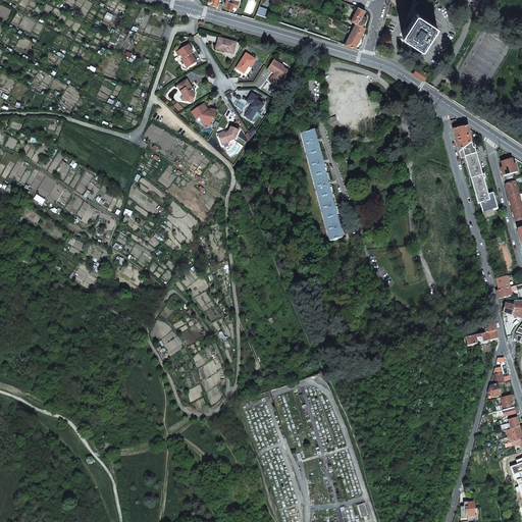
[(227,7),(227,8),(229,9),(232,10),(233,6),(239,8),(240,0),(230,0),(231,1),(228,0),(226,0),(225,6),(227,7)]
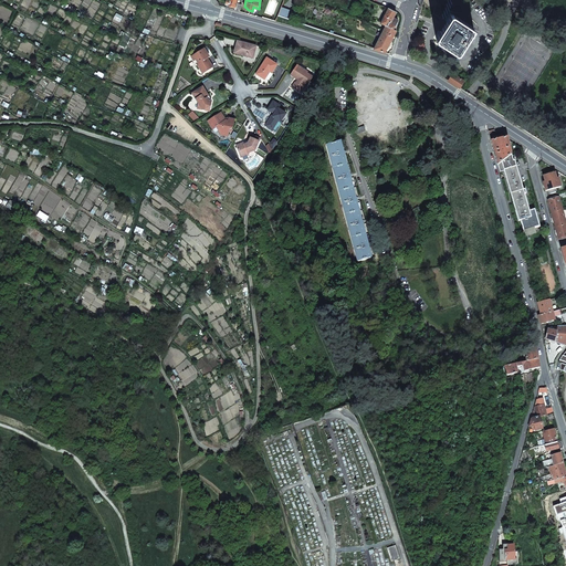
[(386,25),(384,31),(394,35),(396,30),(394,29),(398,20),(394,18),(397,12),(388,9),(381,22),(386,25)]
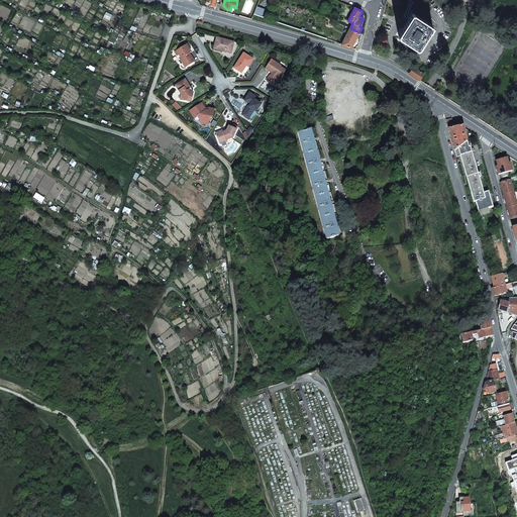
[(399,35),(399,36),(417,48),(418,47),(419,48),(433,27),(432,26),(432,25),(414,13),(413,14),(412,13),(398,35),(399,35)]
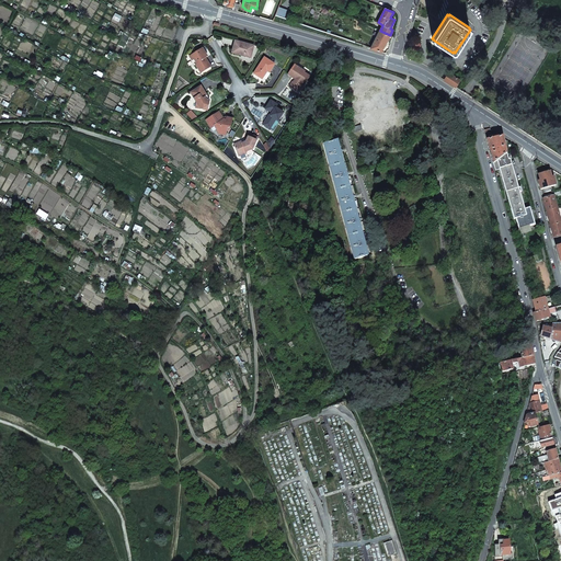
[(380,31),(370,48),(381,52),(390,35),(380,31)]
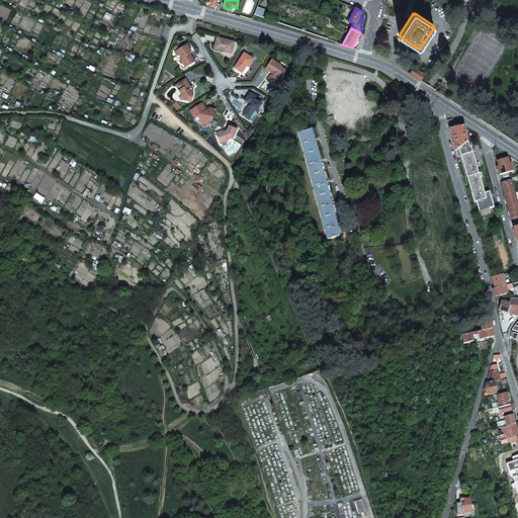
[(235,42),(218,37),(214,49),(232,54),(235,42)]
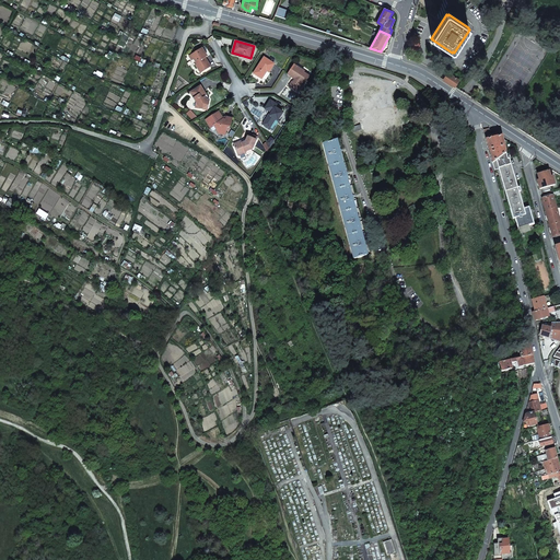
[(195,60),(197,65),(196,65),(201,73),(211,68),(206,58),(208,57),(202,49),(191,55),(195,60)]
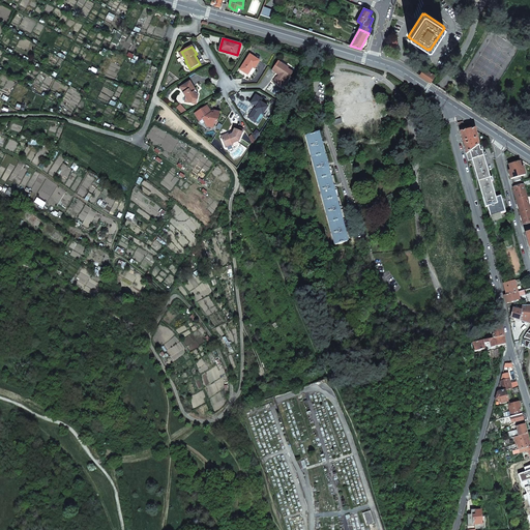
[(245,62),(240,69),(247,75),(253,67),(255,69),(260,61),(251,55),(245,62)]
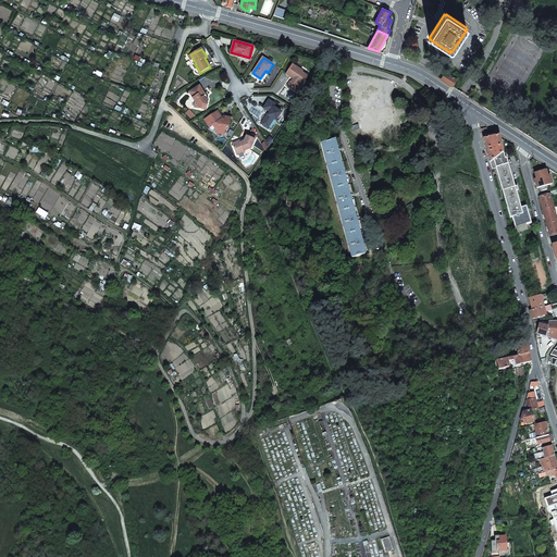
[(302,71),(293,64),(286,74),(294,78),(294,81),(291,82),(292,88),(298,86),(300,83),(302,84),(308,76),(301,72),(302,71)]
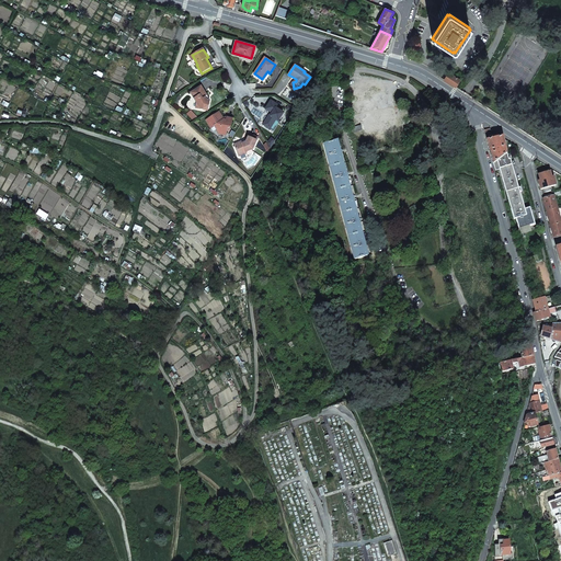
[(447,77),(445,80),(455,87),(460,80),(456,78),(457,76),(454,75),(453,76),(449,73),(447,77)]
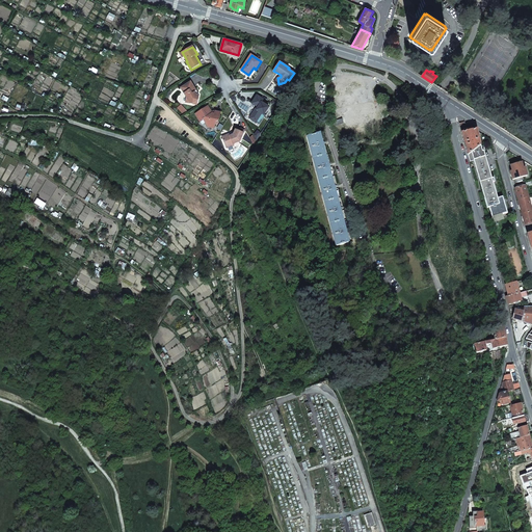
[(195,95),(194,92),(195,89),(193,86),(191,82),(190,82),(181,88),(186,98),(185,102),(191,104),(197,101),(198,98),(198,96),(195,95)]
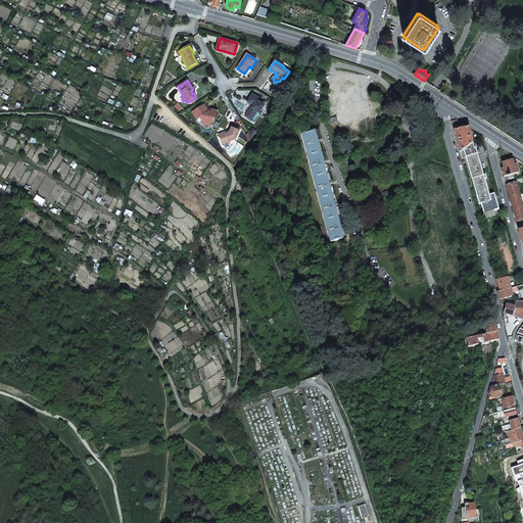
[(253,105),(252,108),(250,107),(244,116),(251,121),(256,111),(259,113),(265,105),(256,101),(258,98),(252,94),(247,102),(252,104),(253,105)]
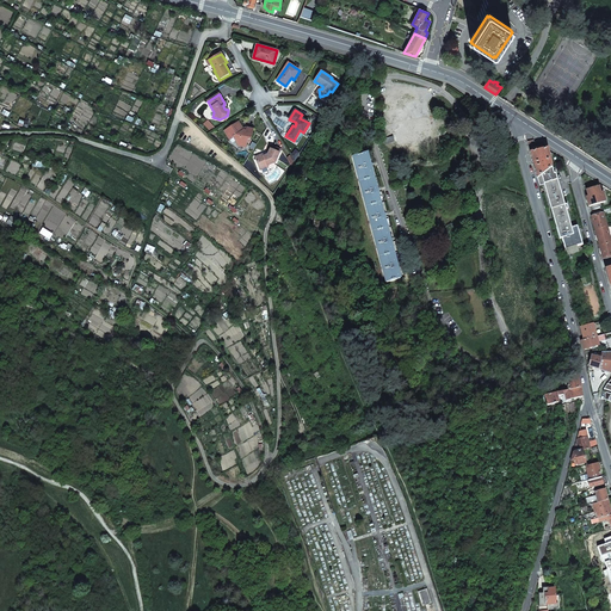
[(239,122),(224,131),(229,140),(234,137),(239,146),(245,147),(247,141),(251,139),(253,129),(247,128),(246,131),(244,130),(242,128),(239,122)]
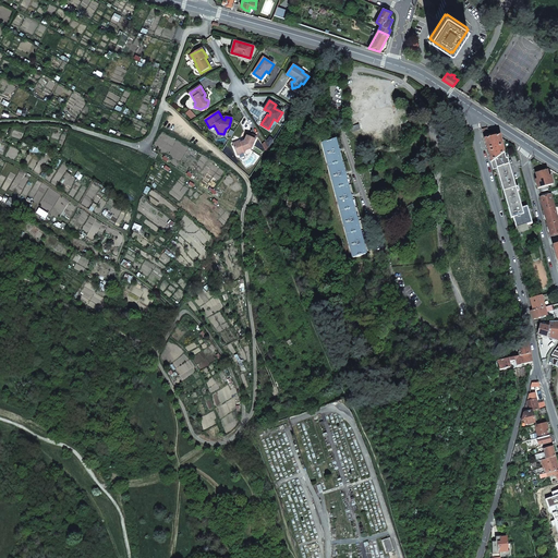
[(487,129),(482,130),(484,138),(497,135),(494,133),(490,134),(489,130),(487,129)]
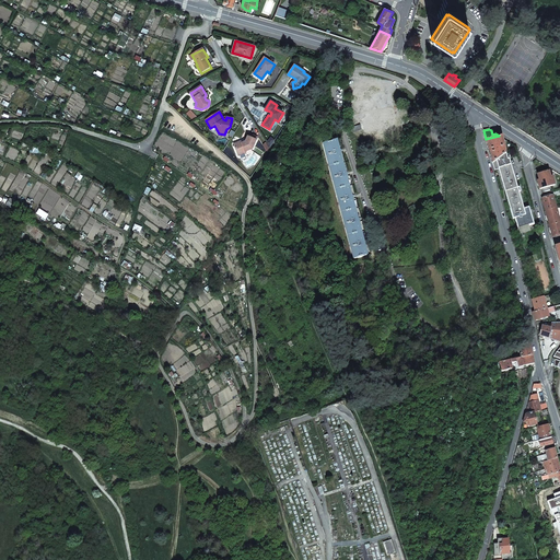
[(245,152),(252,149),(257,138),(249,133),(247,140),(246,142),(242,143),(241,141),(233,144),(237,155),(245,153),(245,152)]
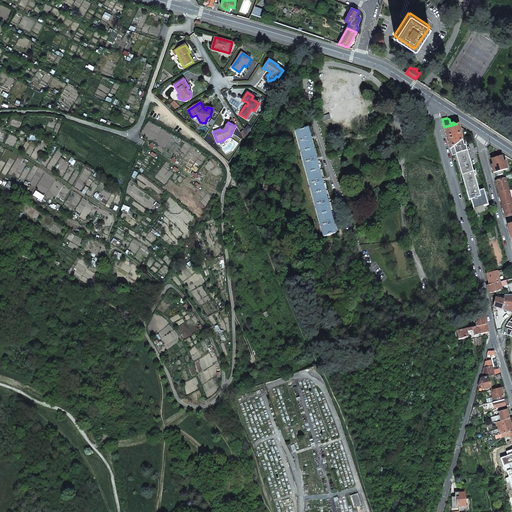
[(456,124),(444,127),(447,138),(450,149),(463,139),(459,123),(456,124)]
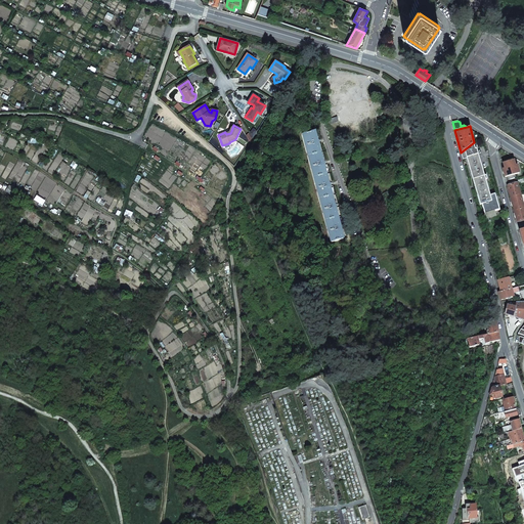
[(332,242),(343,238),(314,131),(303,134),(332,242)]
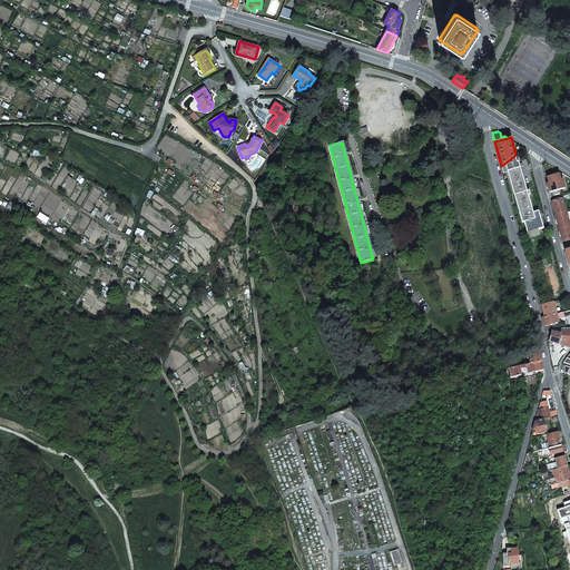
[(520,167),(508,172),(522,223),(524,223),(528,233),(543,228),(538,210),(533,213),(520,167)]
